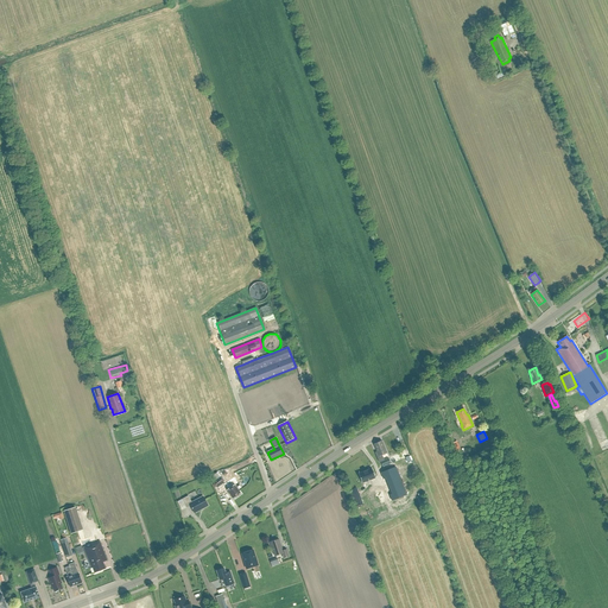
[(388,458),(384,461),(381,455),(387,454),(381,441),(374,444),(377,453),(375,453),(380,462),(384,468),(391,464),(388,458)]
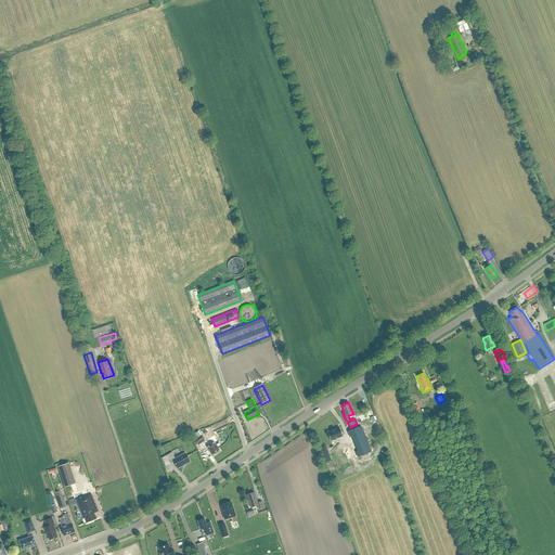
[(421,422),(424,420),(417,402),(413,404),(411,405),(418,423),(421,422)]
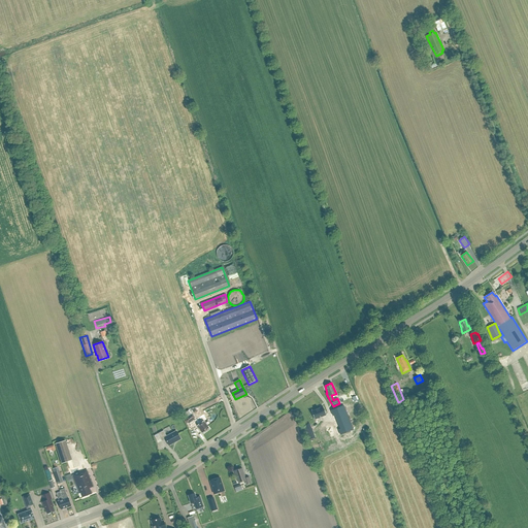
[(352,430),(342,405),(330,410),(332,416),(334,415),(340,429),(338,430),(340,435),(352,430)]
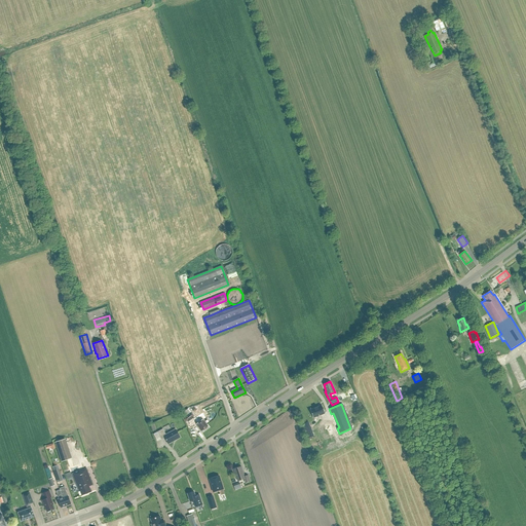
[(322,406),(310,411),(313,418),(325,414),(322,406)]
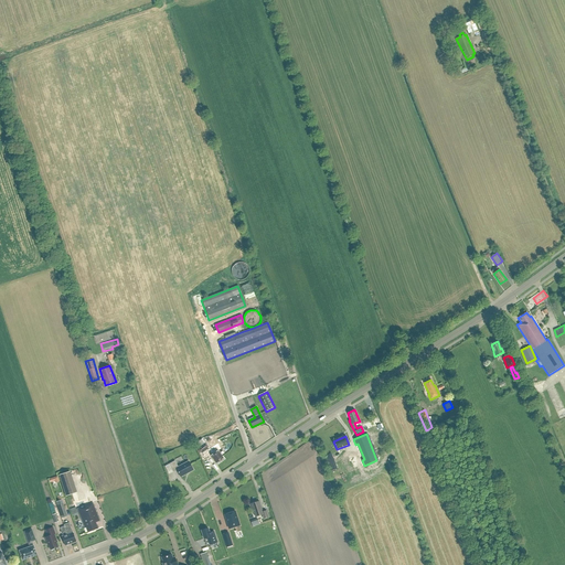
[(205,443),(203,444),(198,448),(201,454),(209,448),(205,443)]
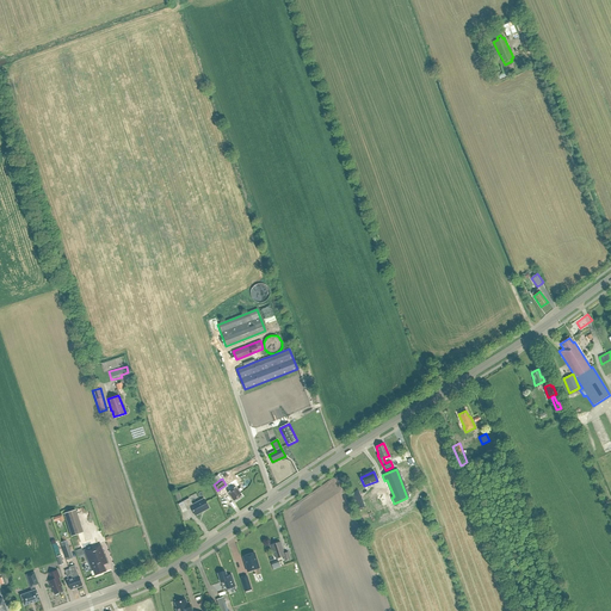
[(234,501),(241,495),(235,487),(235,488),(230,482),(226,486),(229,492),(228,493),(234,501)]
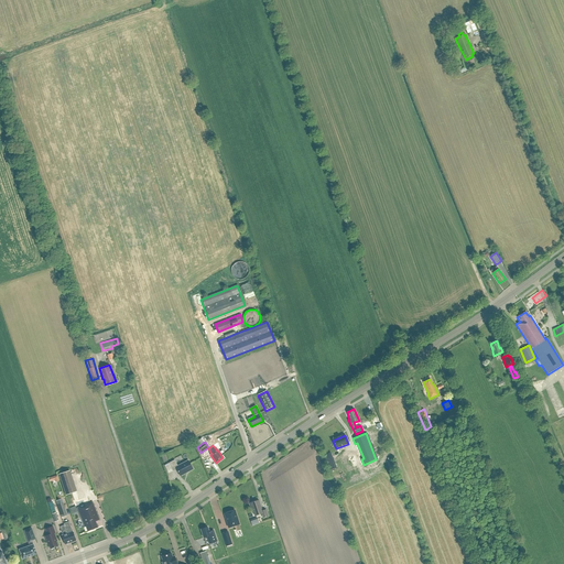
[(335,468),(331,457),(332,457),(329,453),(324,455),(326,459),(325,459),(328,470),(335,468)]
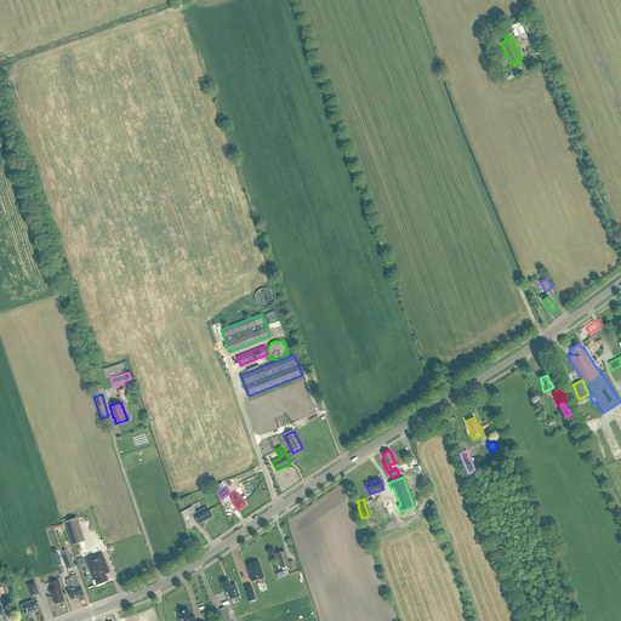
[(181,513),(183,517),(186,522),(191,519),(191,518),(194,517),(198,524),(212,517),(208,507),(195,513),(192,506),(181,513)]
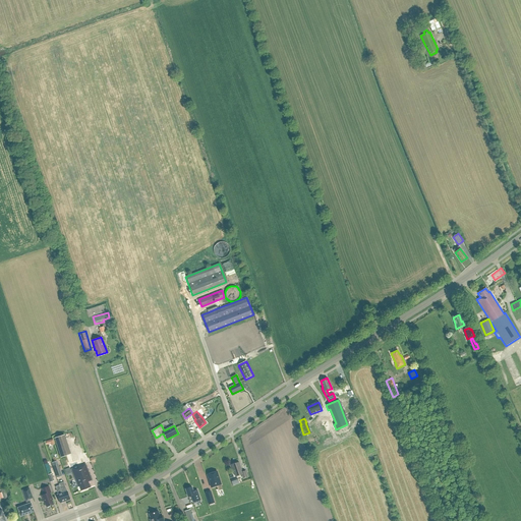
[(53,438),(60,457),(71,454),(64,433),(53,438)]
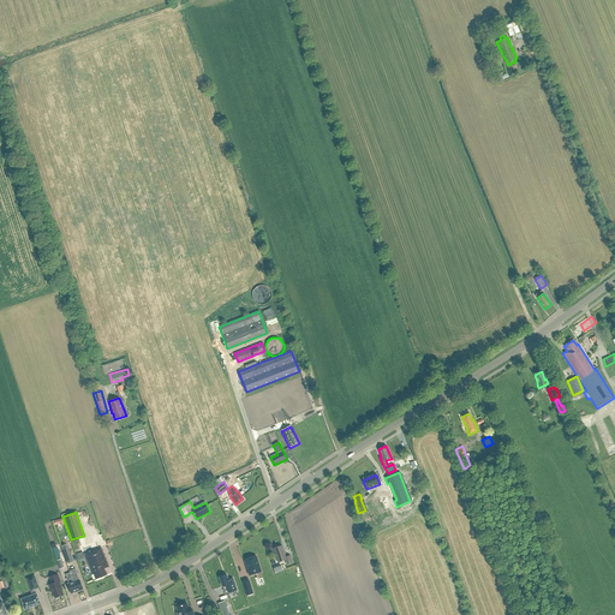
[(286,565),(292,562),(290,555),(286,556),(282,545),(273,548),(278,562),(285,560),(286,565)]
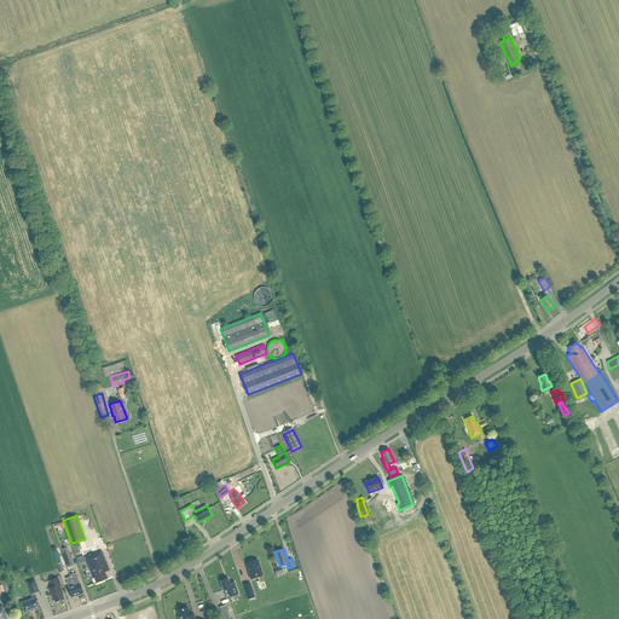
[(74,565),(69,551),(62,554),(67,567),(74,565)]
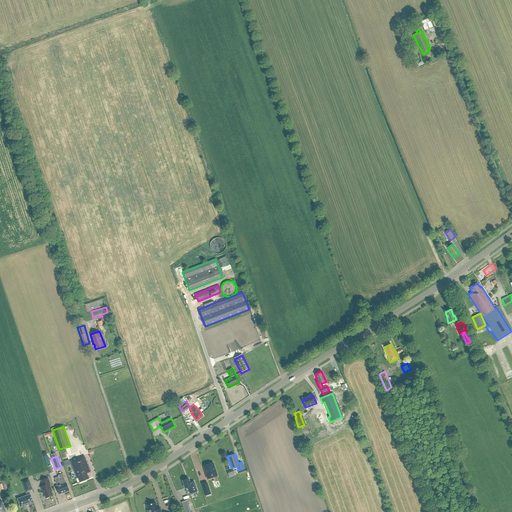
[(90,472),(84,456),(70,461),(76,477),(78,477),(80,482),(88,479),(86,473),(90,472)]
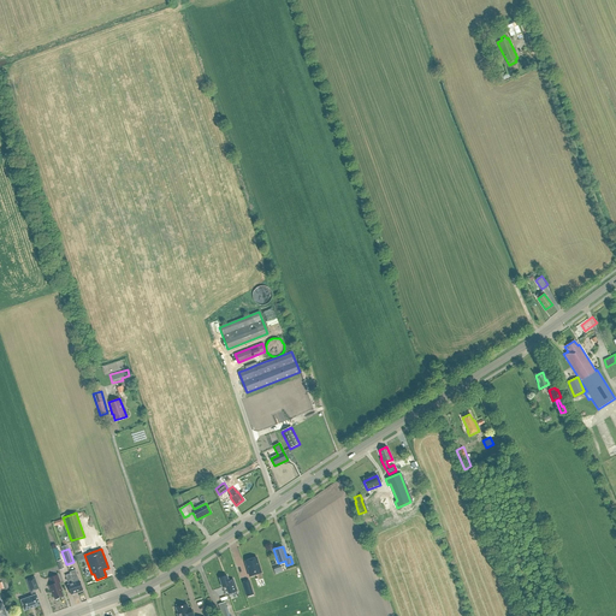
[(250,576),(261,573),(256,558),(246,562),(250,576)]
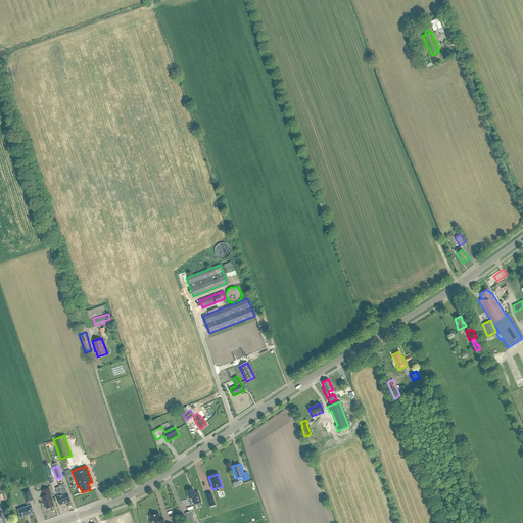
[(63,485),(59,487),(65,503),(70,502),(67,492),(66,493),(63,485)]
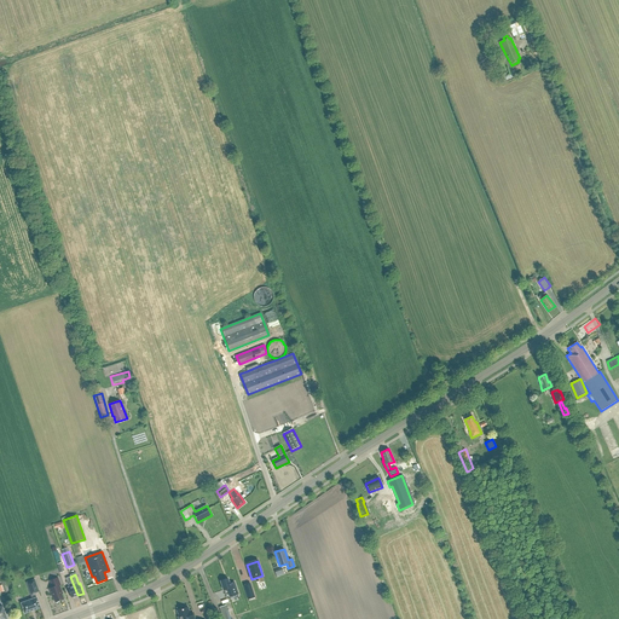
[(77,595),(70,577),(65,578),(69,588),(68,588),(71,597),(77,595)]
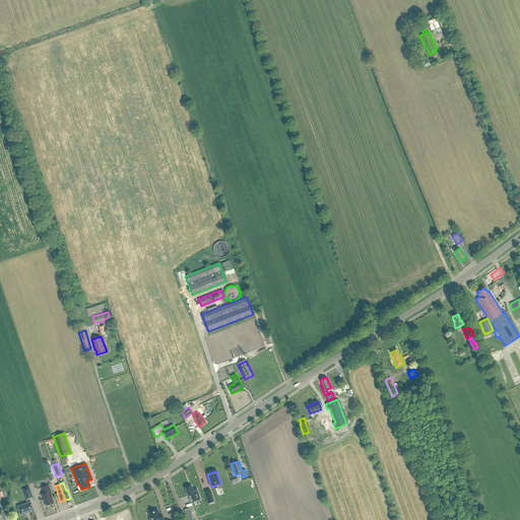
[(50,492),(51,491),(49,485),(42,488),(44,494),(42,495),(44,502),(45,502),(47,506),(54,503),(51,497),(52,497),(50,492)]
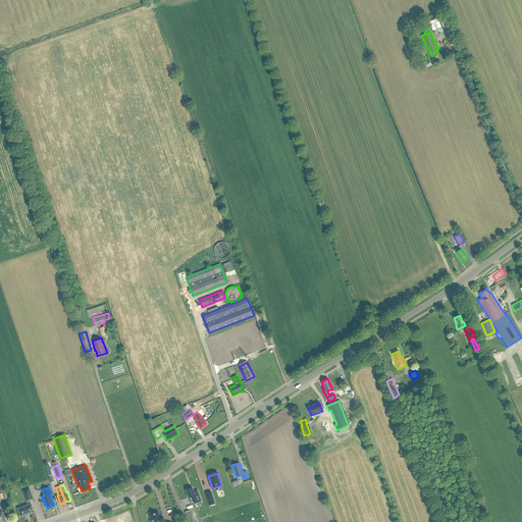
[(193,487),(186,489),(190,500),(193,499),(195,503),(201,501),(198,492),(195,493),(193,487)]
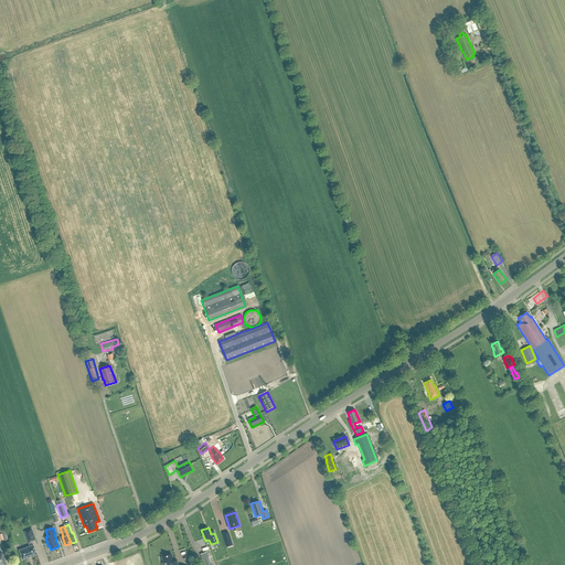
[(32,541),(35,540),(31,529),(23,531),(28,543),(32,541)]
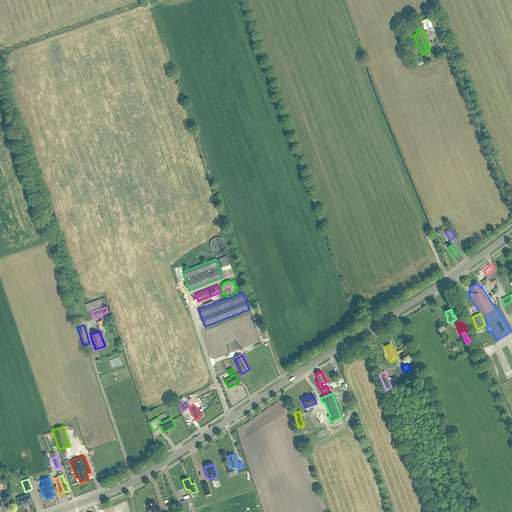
[(30,494),(29,490),(25,492),(26,496),(17,499),(21,508),(34,503),(30,494)]
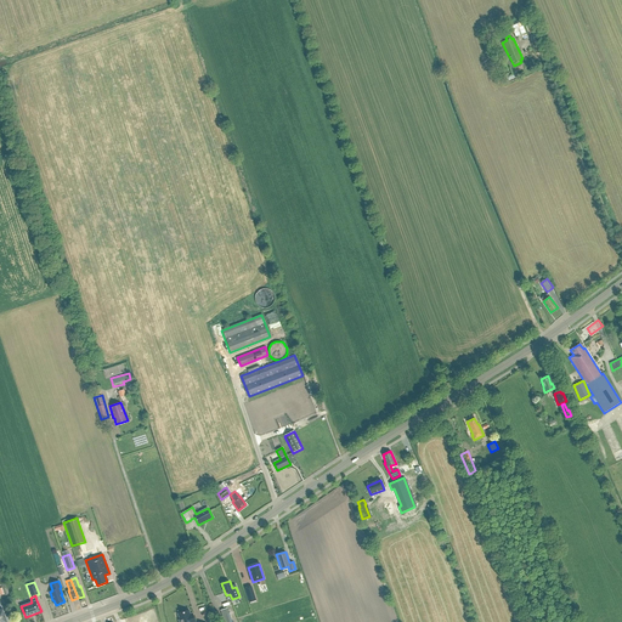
[(238,621),(233,605),(227,606),(231,621),(238,621)]
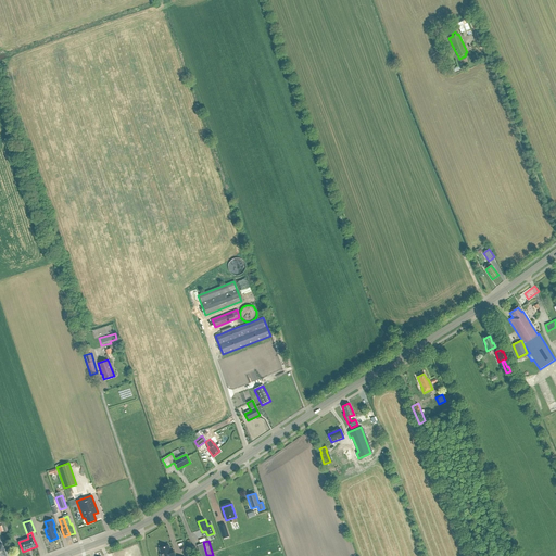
[(169,545),(160,548),(162,554),(161,555),(175,555),(174,551),(172,552),(169,545)]
